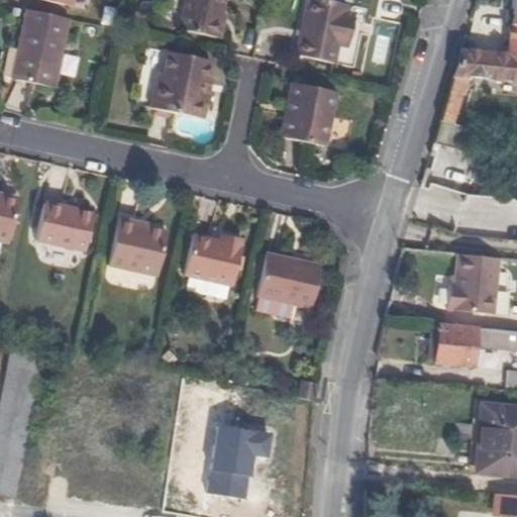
[(224,0),(184,0),(178,30),(215,38),(224,0)]
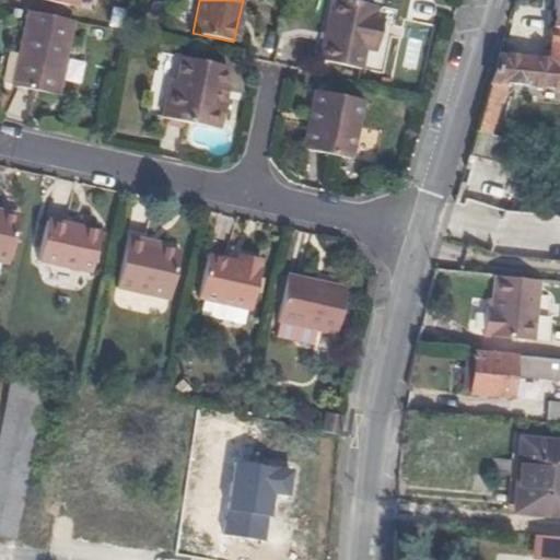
[(374,12),(375,6),(351,0),(340,0),(335,30),(326,27),(318,60),(362,70),(365,51),(374,12)]
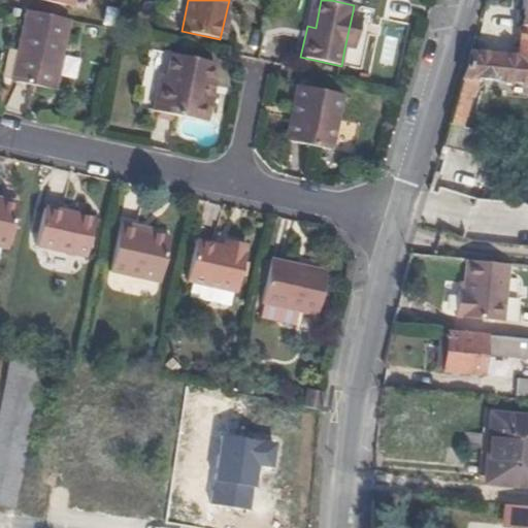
[(316,28),(321,0),(312,0),(307,26),(316,28)]
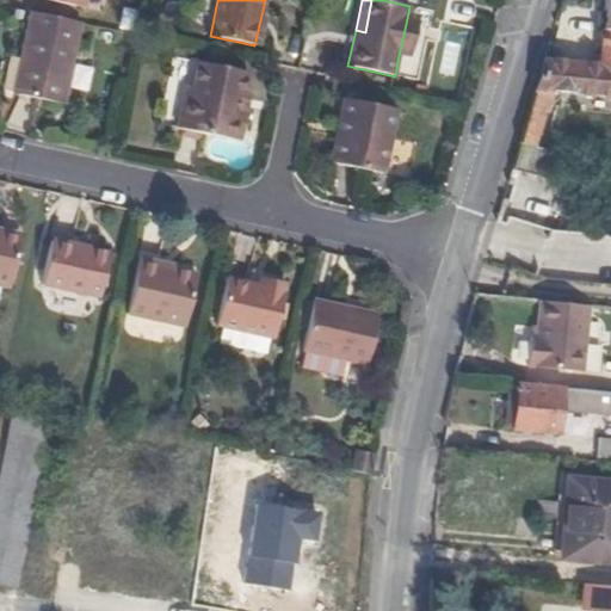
[(610,0),(605,0),(599,66),(544,61),(512,170),(551,179),(557,153),(536,148),(553,91),(610,94),(610,0)]
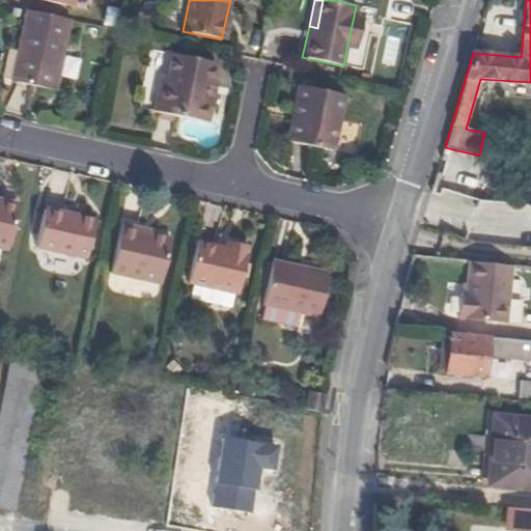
[(54,91),(70,20),(26,9),(19,46),(25,47),(17,83),(54,91)]
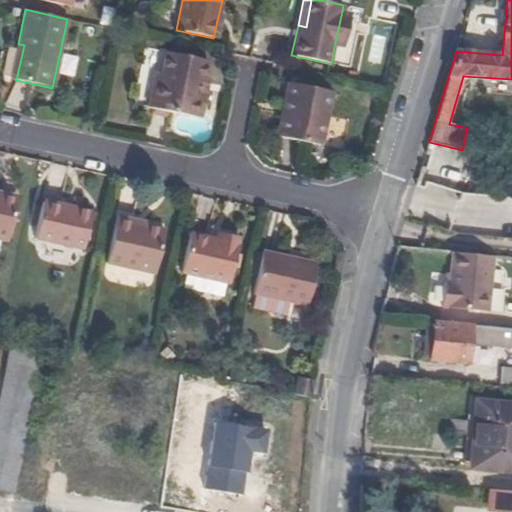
[(344,49),(351,13),(342,11),(334,47),(344,49)]
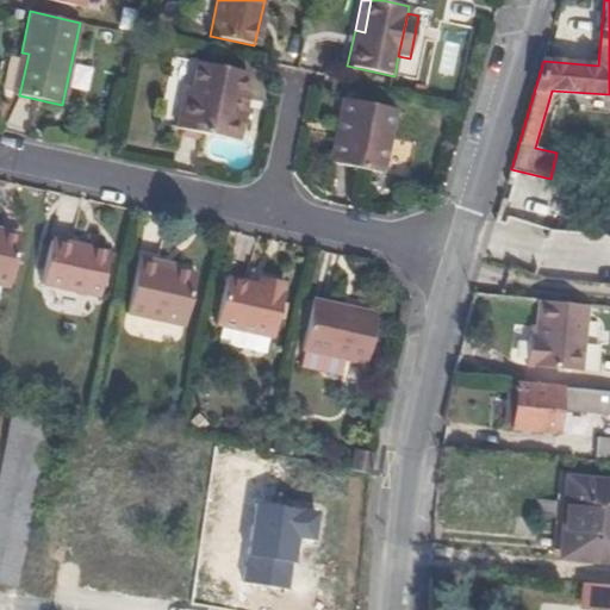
[(12,93),(19,95),(29,54),(22,53),(12,93)]
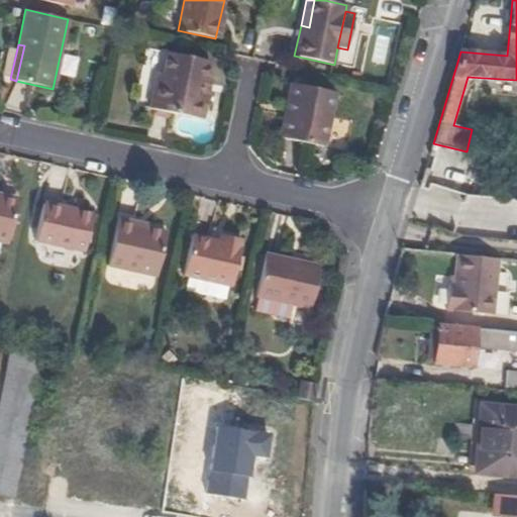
[(202,120),(209,90),(204,89),(206,79),(210,62),(166,53),(162,75),(157,74),(148,109),(202,120)]
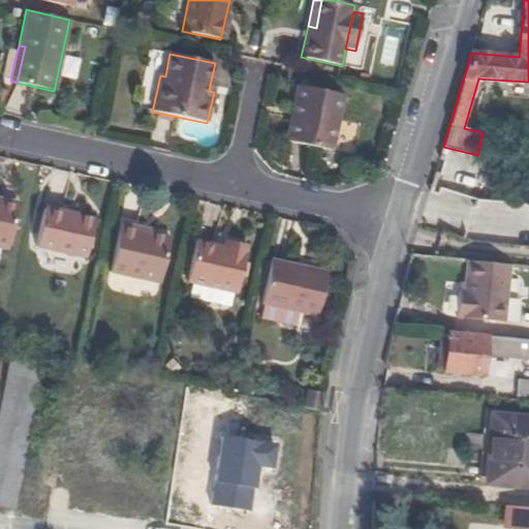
[(299,112),(304,87),(298,85),(292,111),(299,112)]
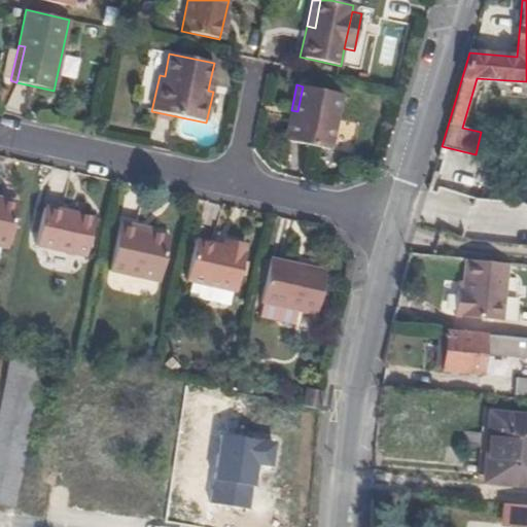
[(331,150),(343,95),(303,86),(297,111),(291,110),(285,140),(331,150)]
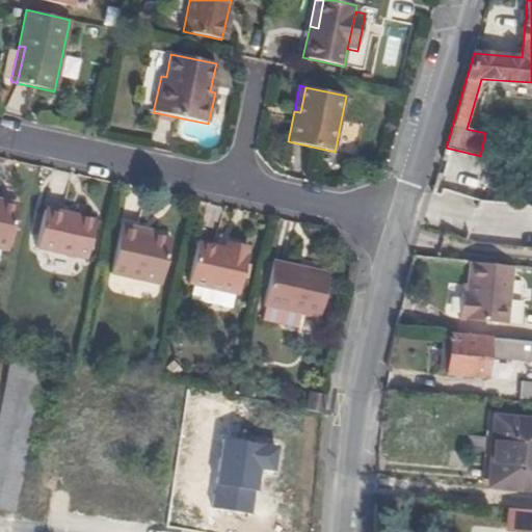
[(0,208),(18,212),(19,205),(0,200),(0,208)]
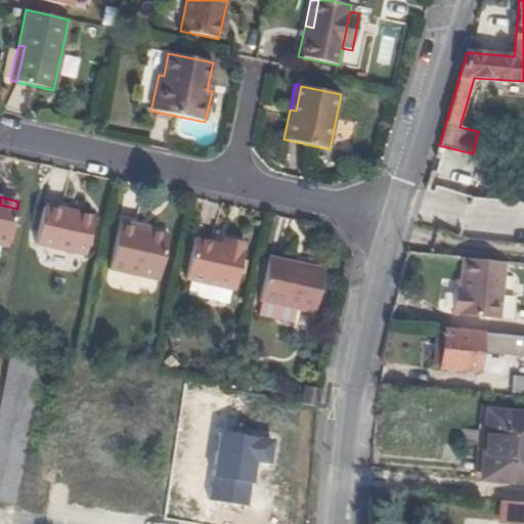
[(0,246),(9,248),(17,209),(0,205),(0,246)]
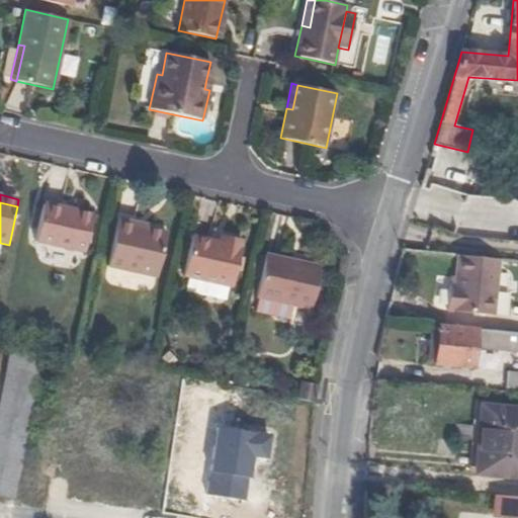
[(93,216),(42,204),(34,242),(85,253),(93,216)]
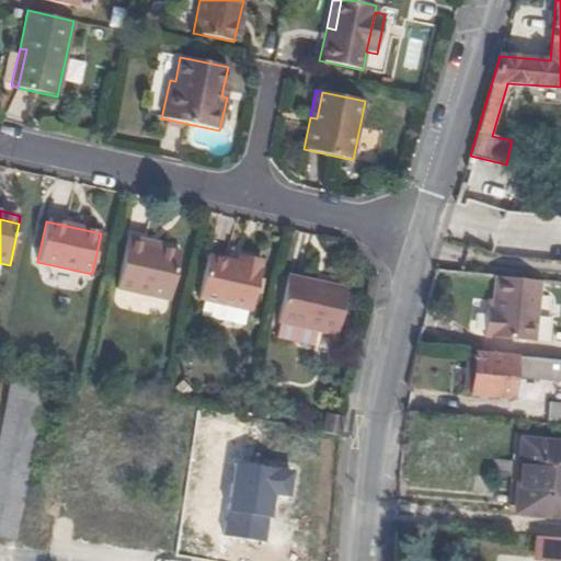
[(144,240),(128,236),(115,289),(170,301),(181,251),(144,242),(144,240)]
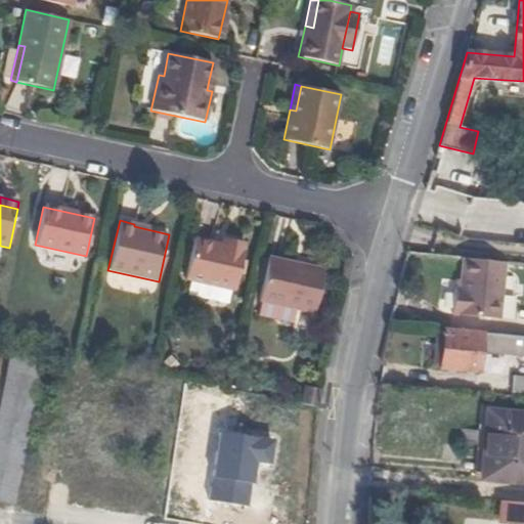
[(234,291),(245,247),(222,242),(221,246),(194,238),(184,279),(234,291)]
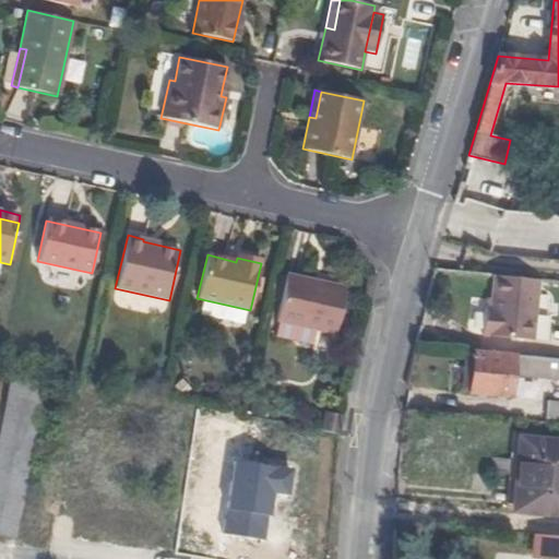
[(346,288),(286,275),(275,321),(335,334),(346,288)]
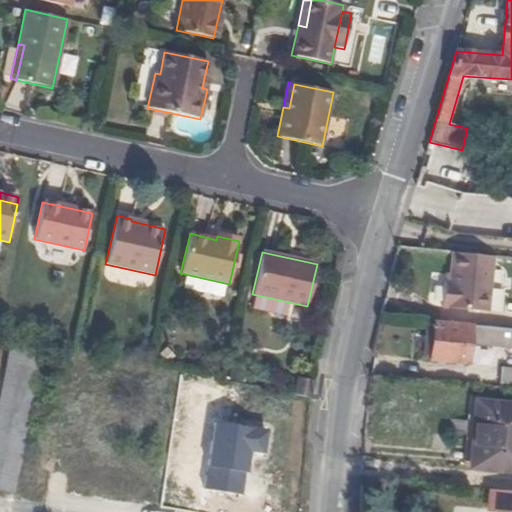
[(488,312),(493,257),(451,253),(449,281),(448,288),(444,288),(442,307),(488,312)]
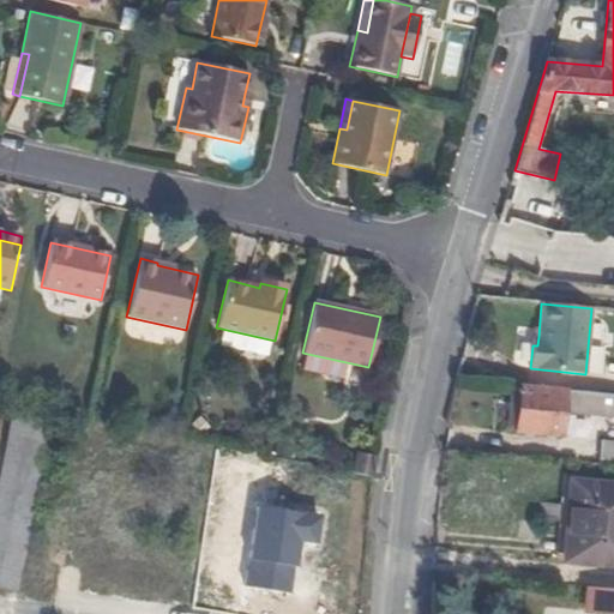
[(519,386),(510,385),(506,432),(515,432),(519,386)]
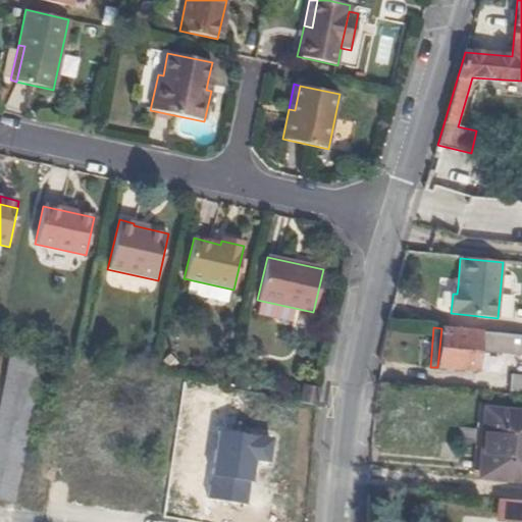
[(521,335),(441,328),(437,367),(476,371),(478,350),(501,352),(502,347),(521,348),(521,335)]
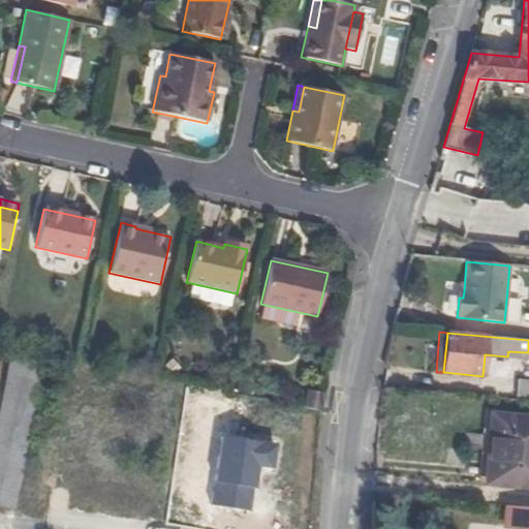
[(0,506),(13,510),(44,366),(10,358),(0,405),(0,506)]
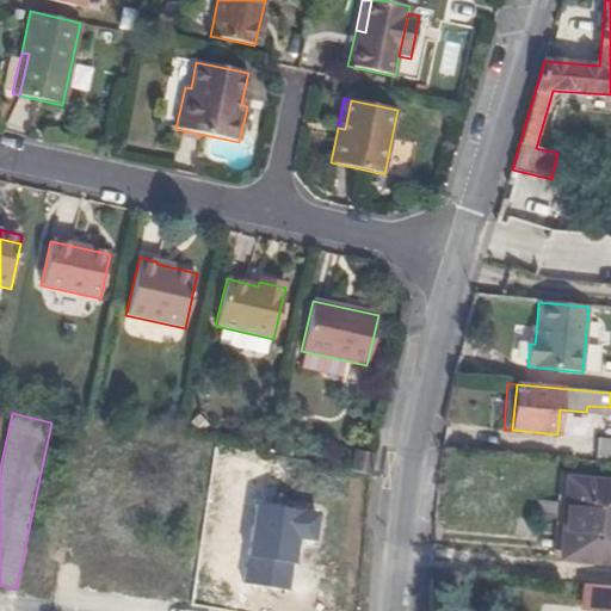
[(610,439),(598,439),(596,458),(610,458),(610,439)]
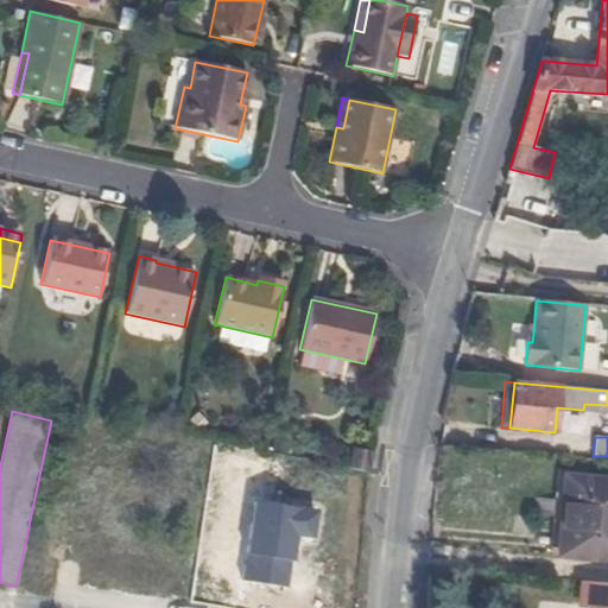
[(607,559),(607,481),(564,477),(563,502),(574,502),(569,557),(607,559)]
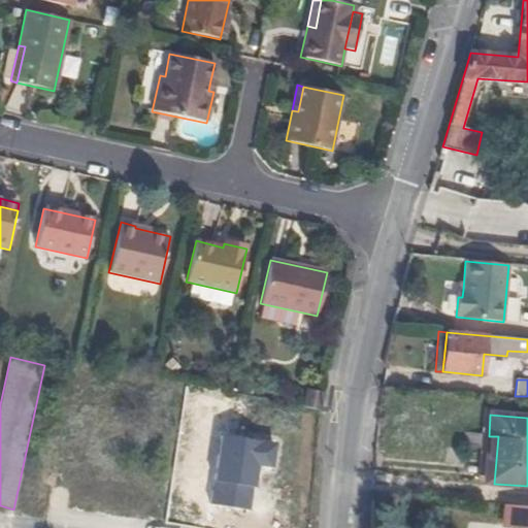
[(485,484),(494,484),(498,436),(489,436),(485,484)]
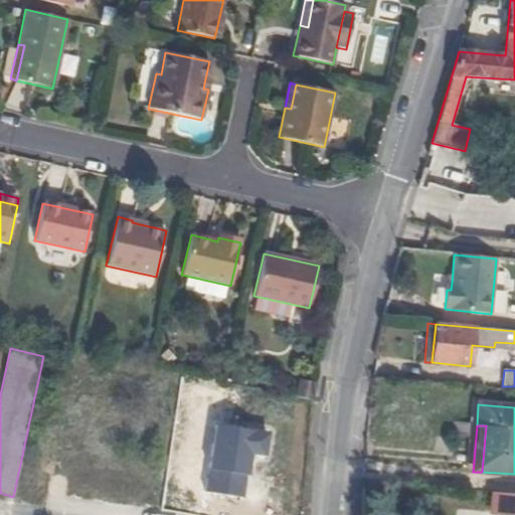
[(514,514),(514,494),(494,493),(492,513),(514,514)]
